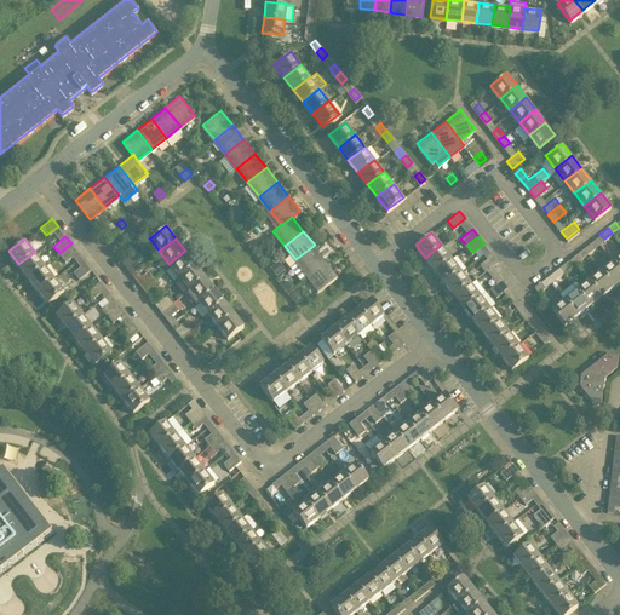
[(441,245),(425,258),(435,270),(451,257),(457,253),(457,252),(448,241),(441,246),(441,245)]
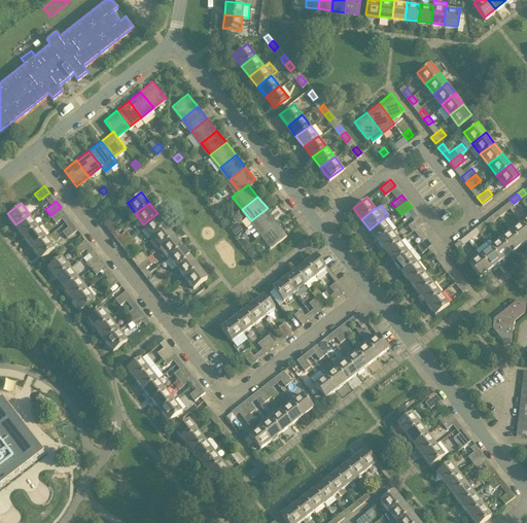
[(502,205),(496,210),(499,214),(505,209),(502,205)]
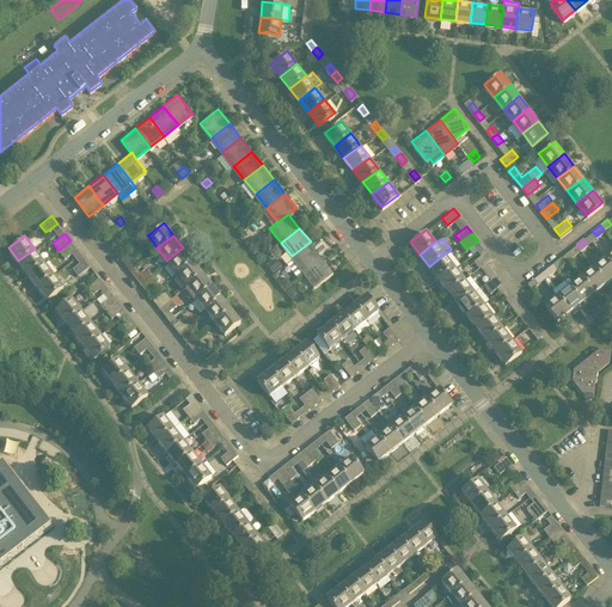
[(77,247),(71,240),(59,250),(65,256),(77,247)]
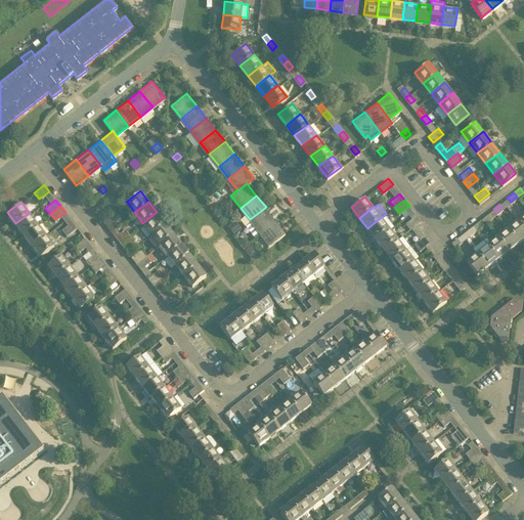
[(259,231),(275,219),(266,207),(250,219),(259,231)]
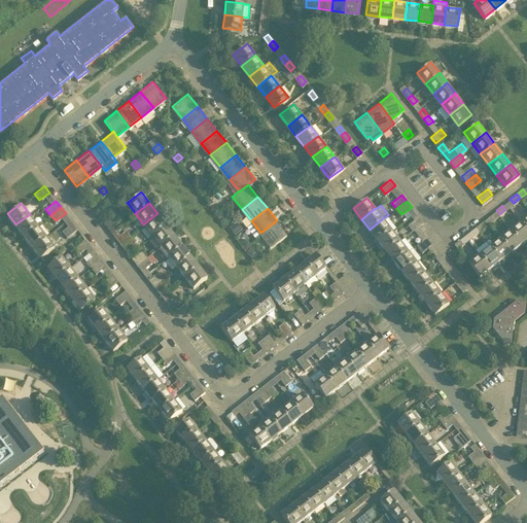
[(496,210),(489,215),(493,219),(499,214),(496,210)]
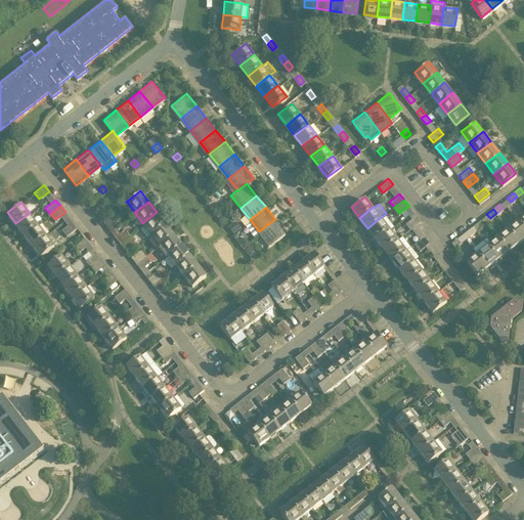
[(157,212),(142,223),(150,233),(165,222),(157,212)]
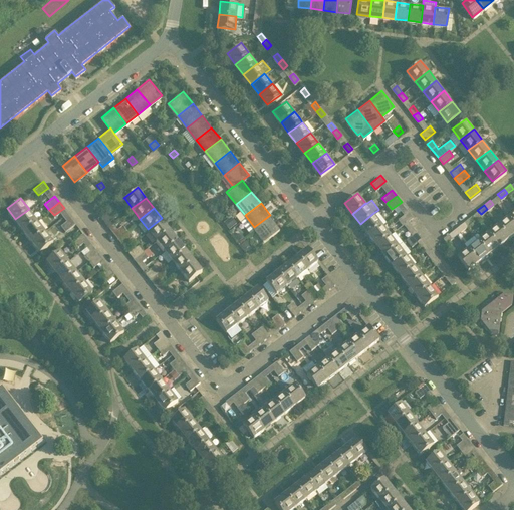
[(36,219),(29,209),(15,219),(23,229),(36,219)]
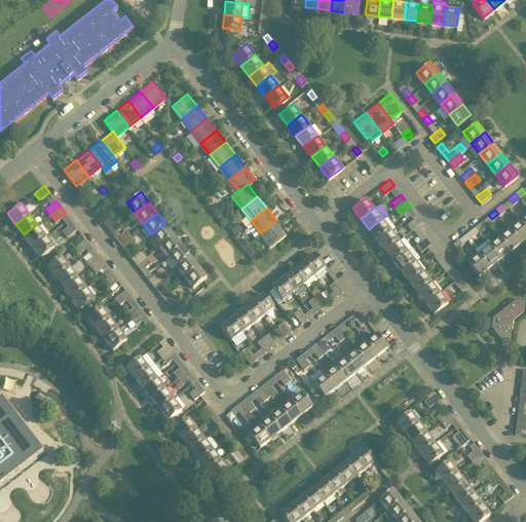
[(104,222),(108,228),(119,220),(114,214),(104,222)]
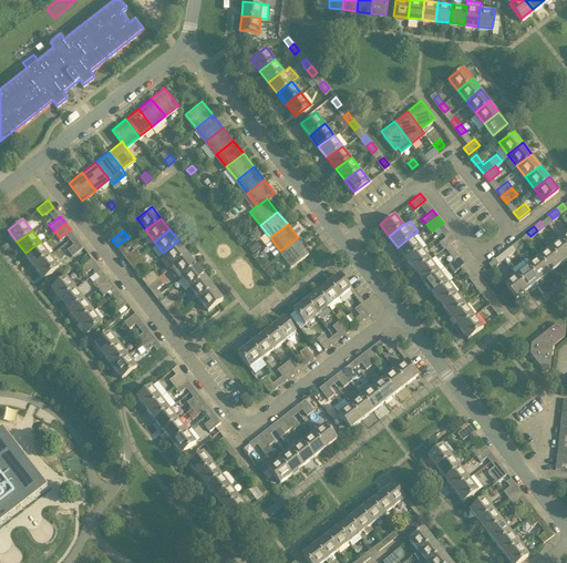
[(444,247),(450,243),(455,238),(450,232),(439,241),(444,247)]
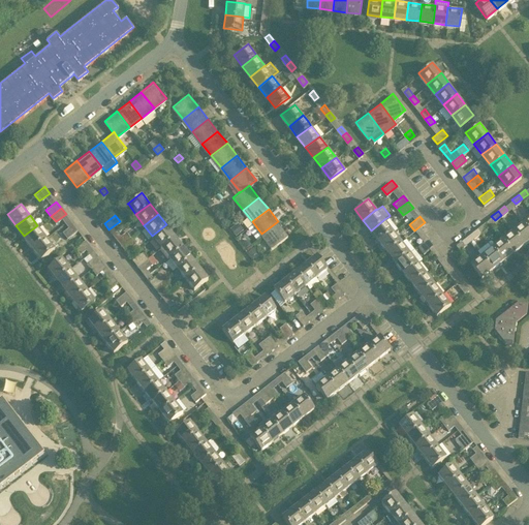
[(379,241),(393,230),(384,219),(371,230),(379,241)]
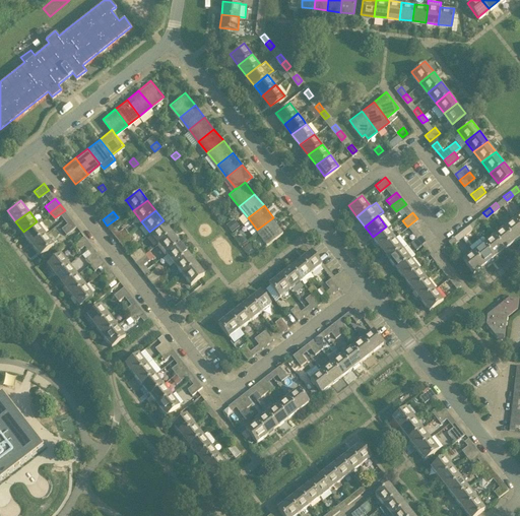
[(226,222),(232,230),(239,223),(234,217),(226,222)]
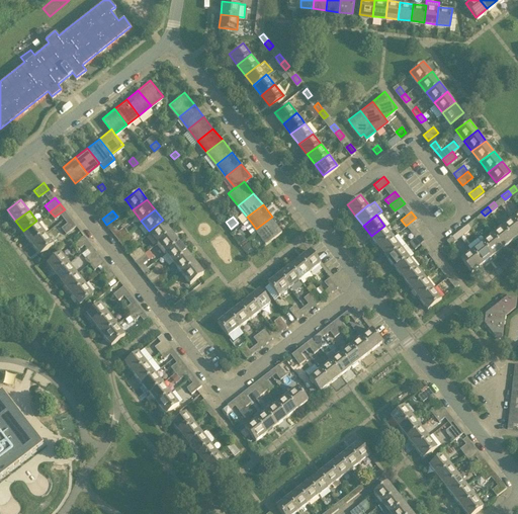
[(281,229),(272,217),(256,229),(266,241),(281,229)]
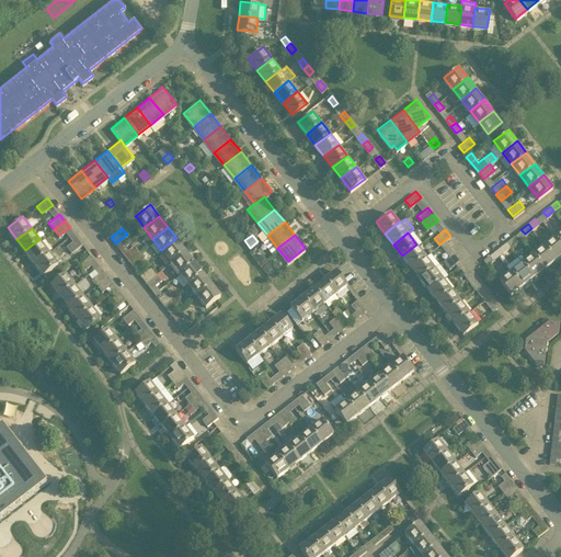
[(544,243),(554,258),(560,252),(560,243),(554,235),(544,243)]
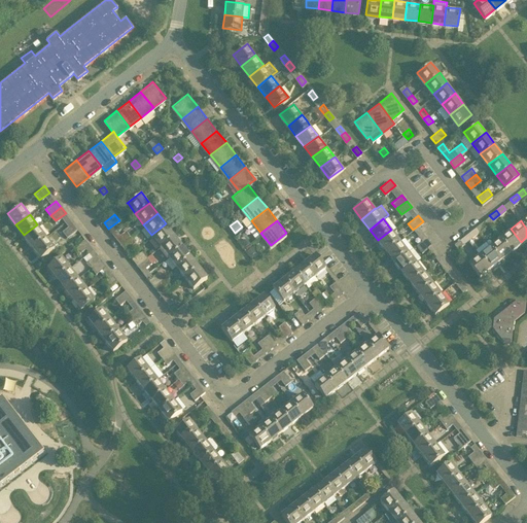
[(67,236),(77,228),(72,221),(62,230),(67,236)]
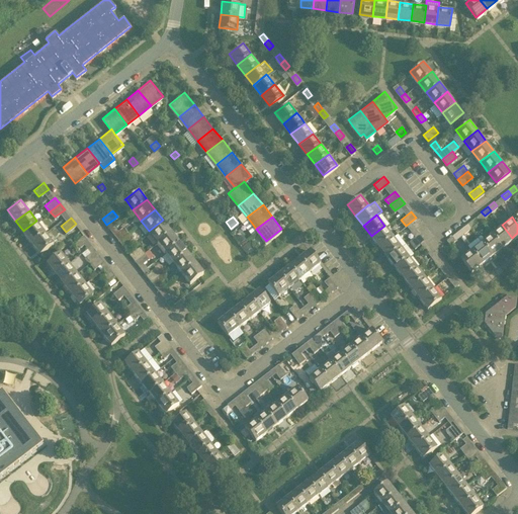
[(473,218),(466,223),(470,227),(477,222),(473,218)]
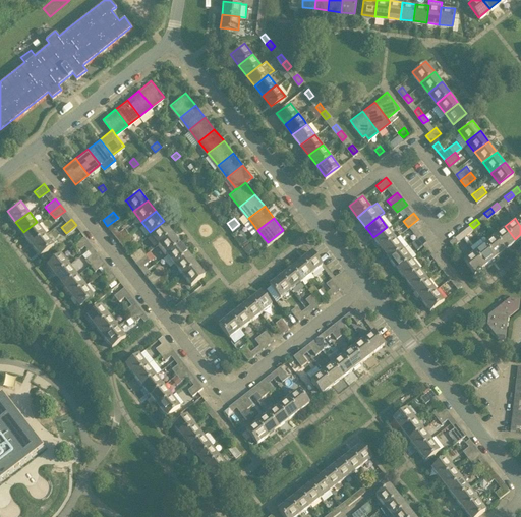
[(164,221),(150,232),(158,242),(172,231),(164,221)]
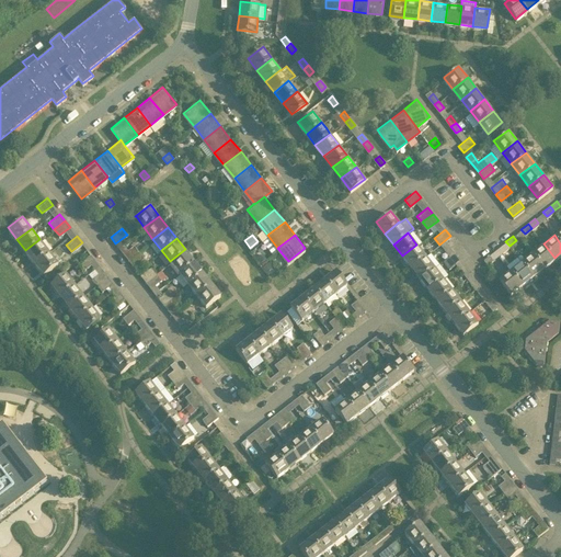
[(34,261),(48,250),(39,239),(25,250),(34,261)]
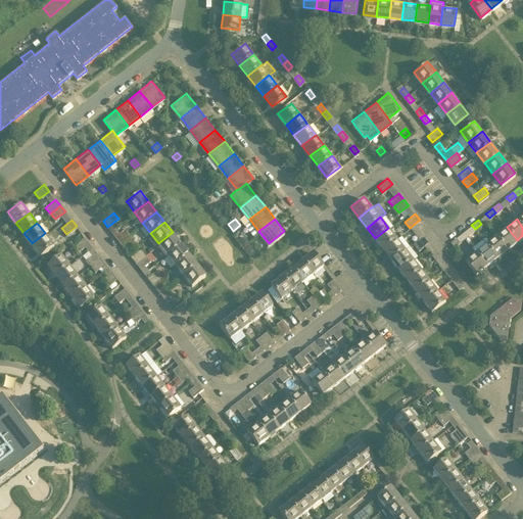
[(471,225),(465,230),(469,234),(475,229),(471,225)]
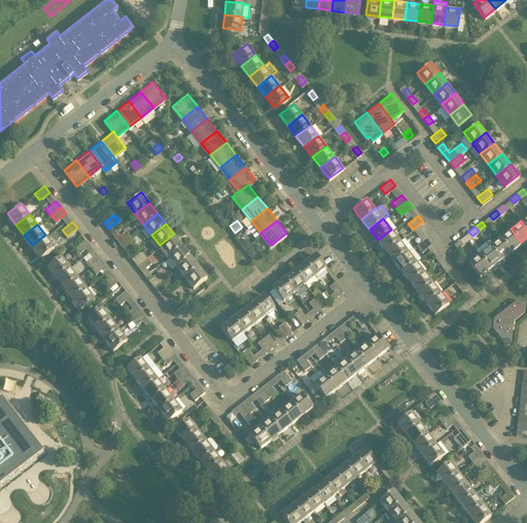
[(115,237),(120,243),(131,235),(126,229),(115,237)]
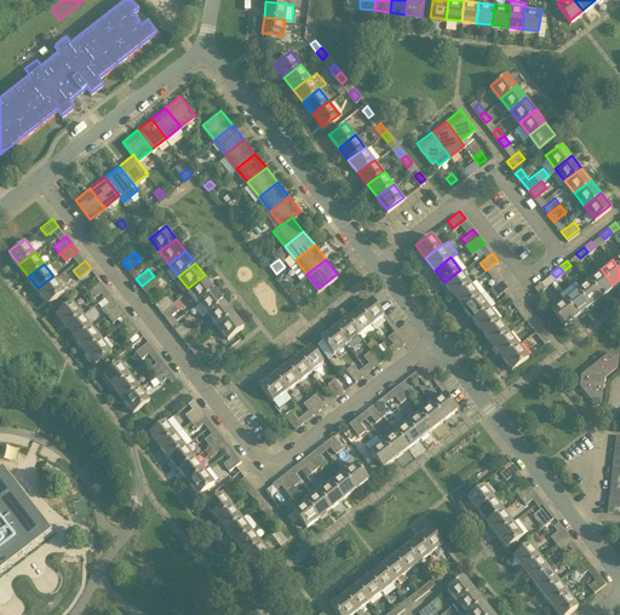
[(495,269),(491,274),(497,281),(501,276),(495,269)]
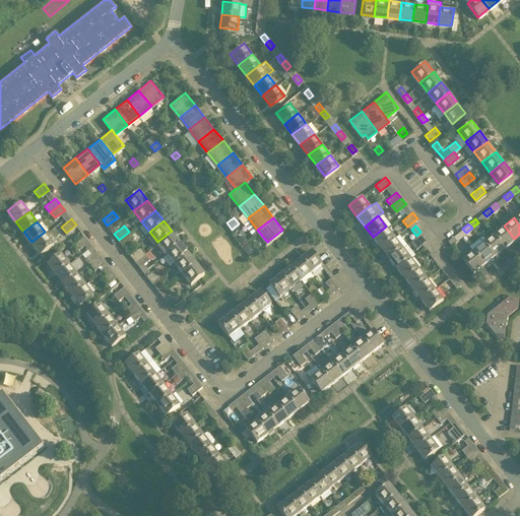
[(493,234),(504,247),(514,239),(504,226),(493,234)]
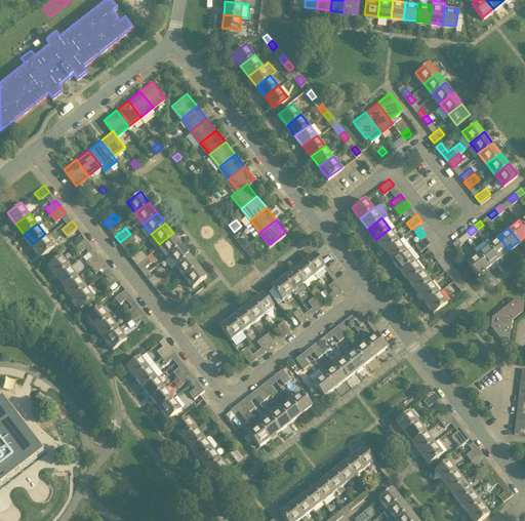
[(398,239),(390,229),(376,239),(384,249),(398,239)]
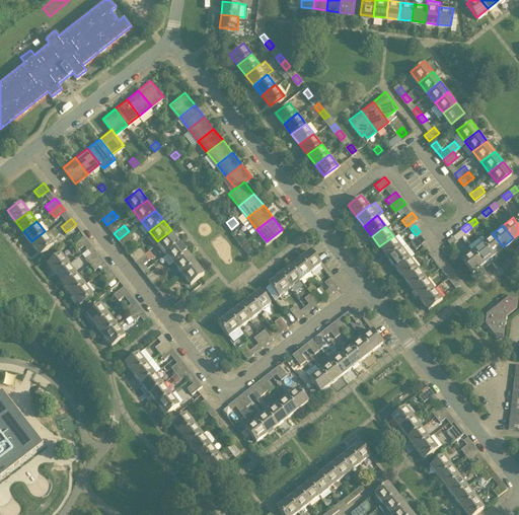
[(171,230),(157,241),(165,251),(179,240),(171,230)]
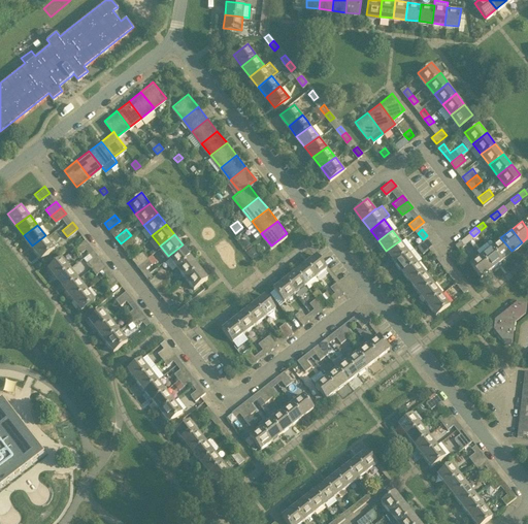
[(55,247),(45,235),(32,246),(40,257),(55,247)]
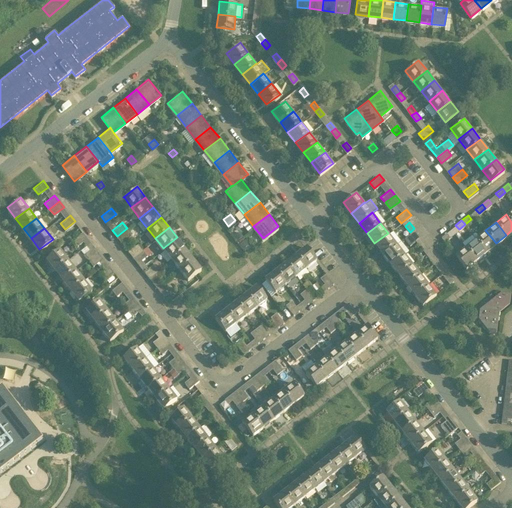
[(117,236),(121,242),(131,234),(127,228),(117,236)]
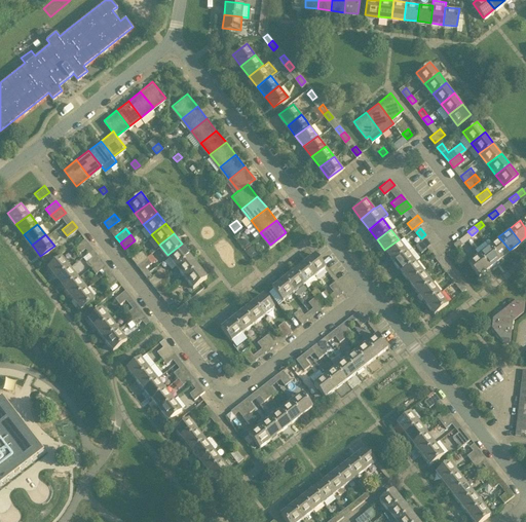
[(430,241),(425,234),(421,238),(415,243),(421,250),(426,246),(426,245),(430,241)]
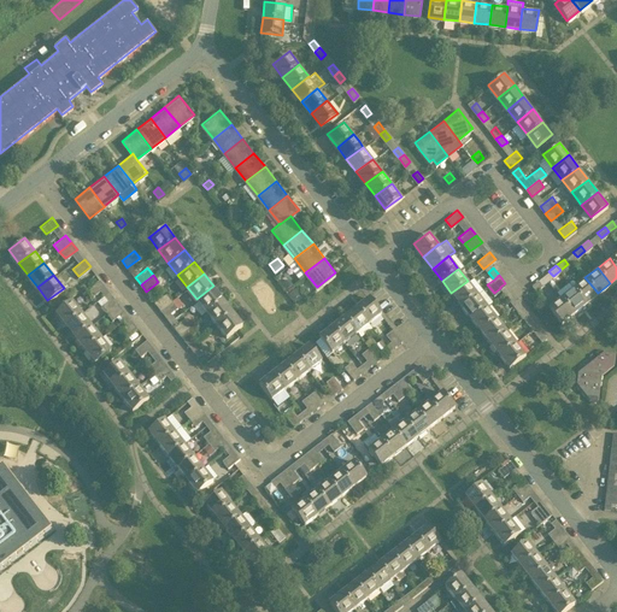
[(93,294),(105,284),(99,277),(87,287),(93,294)]
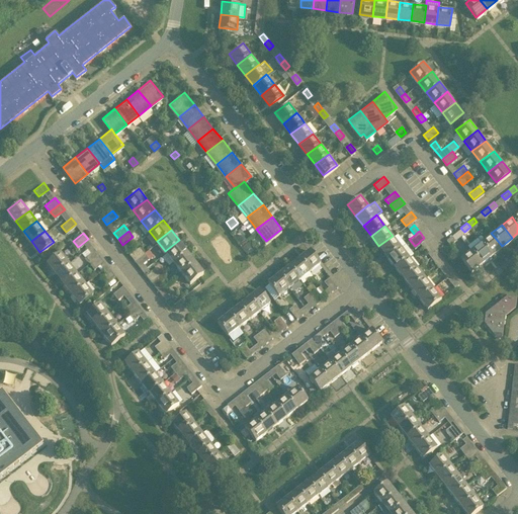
[(237,237),(241,241),(246,237),(242,233),(237,237)]
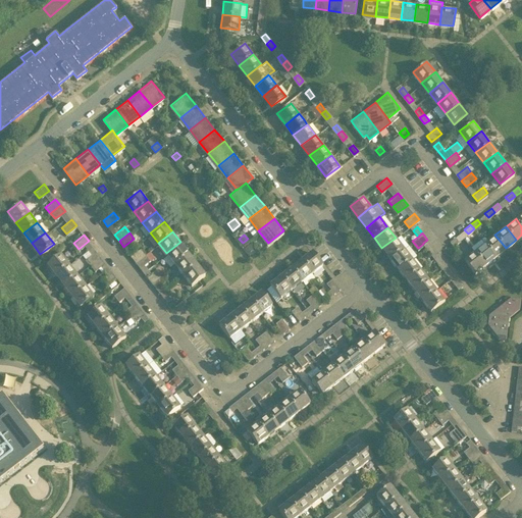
[(484,242),(496,256),(506,248),(494,235),(484,242)]
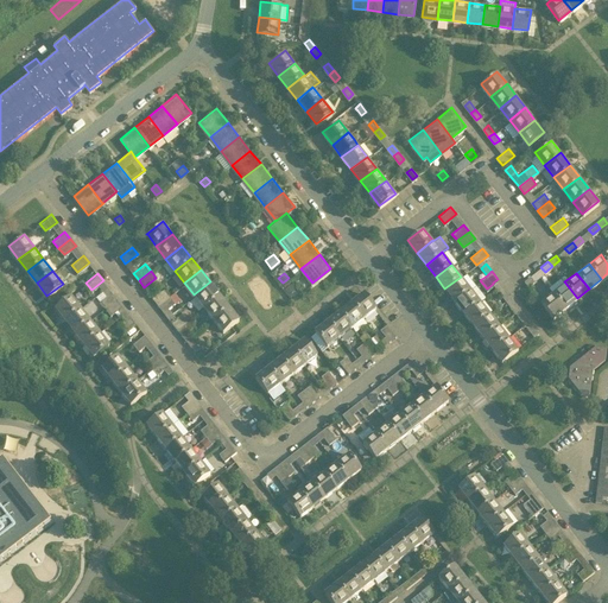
[(527,285),(536,279),(531,274),(524,279),(527,285)]
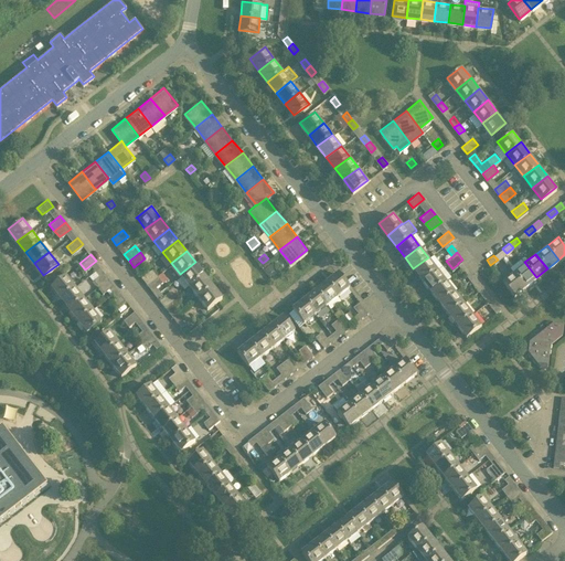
[(422,279),(437,268),(428,257),(413,268),(422,279)]
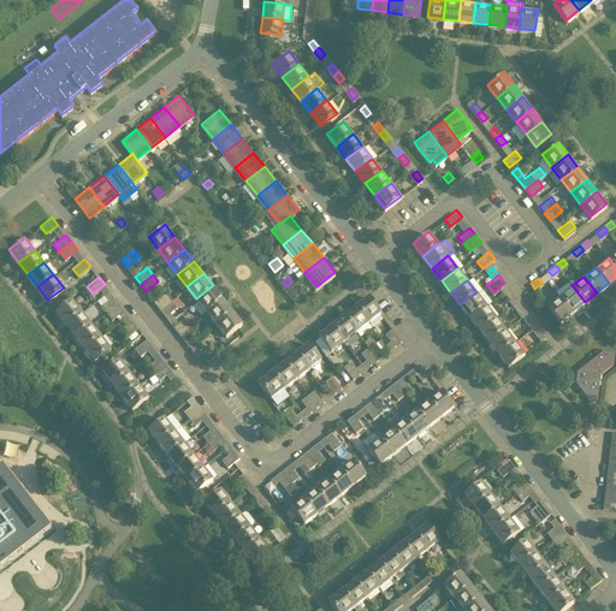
[(213,285),(196,298),(206,310),(223,297),(213,285)]
